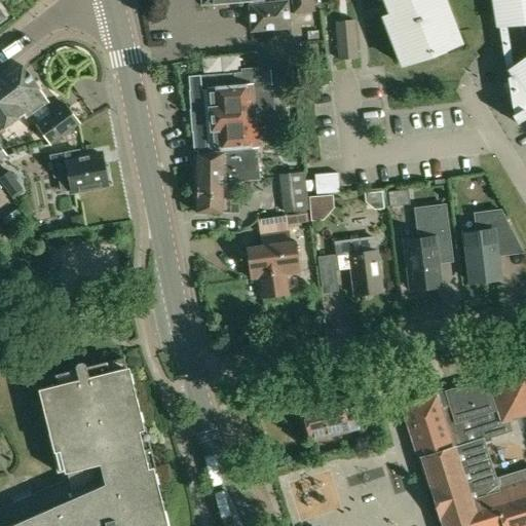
[(201,0),(202,5),(218,4),(249,2),(251,32),(290,28),(288,1),(264,4),(263,0),(201,0)]
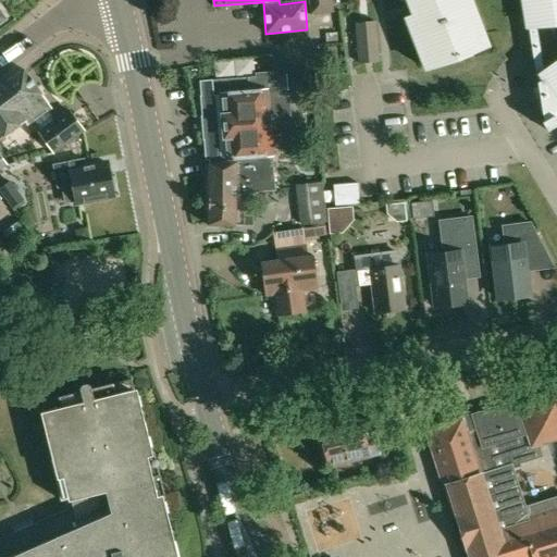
[(331,0),(309,0),(311,15),(333,14),(331,0)]
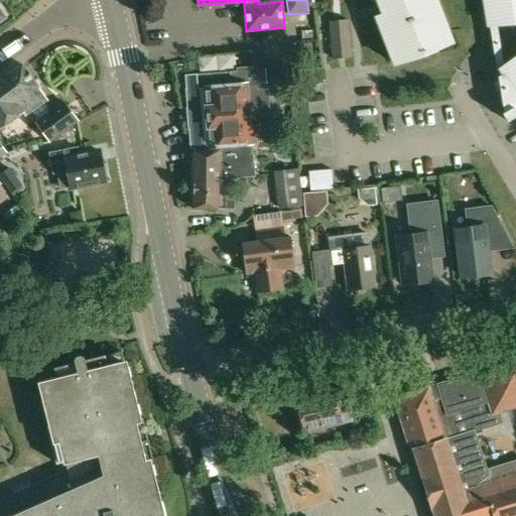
[(378,0),(383,14),(376,17),(387,45),(395,42),(402,59),(393,62),(394,65),(438,47),(436,40),(449,35),(436,0),(378,0)]
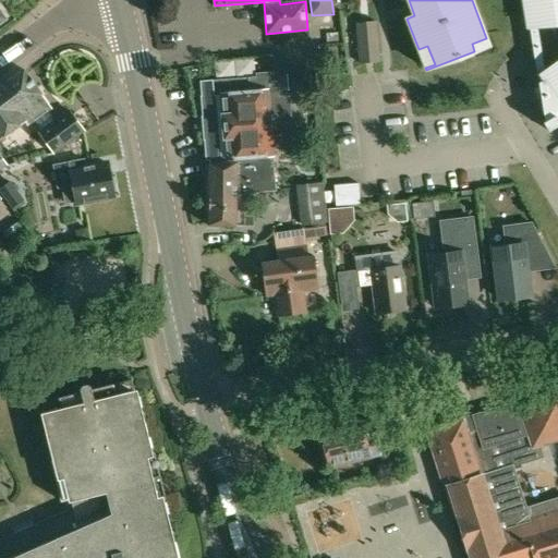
[(557,0),(522,0),(528,27),(557,22),(557,0)]
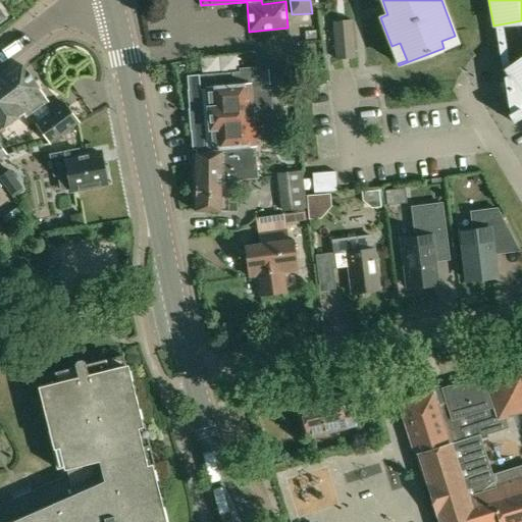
[(352,20),(333,22),(336,59),(355,58),(352,20)]
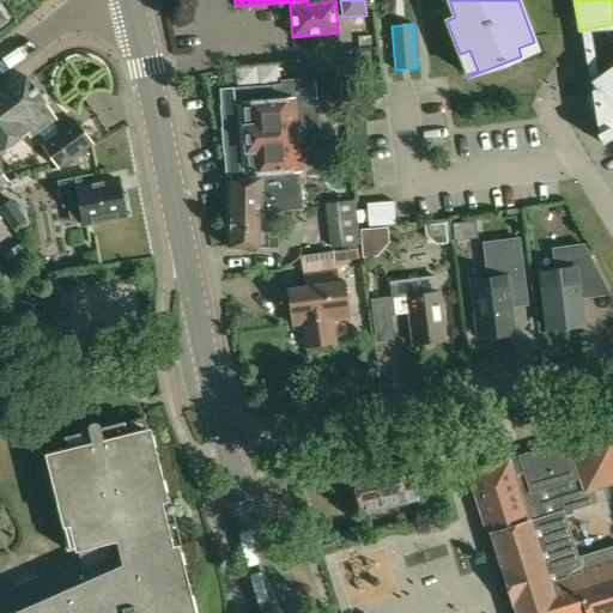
[(599,85),(590,91),(598,134),(596,134),(602,144),(612,137),(612,70),(595,80),(599,85)]
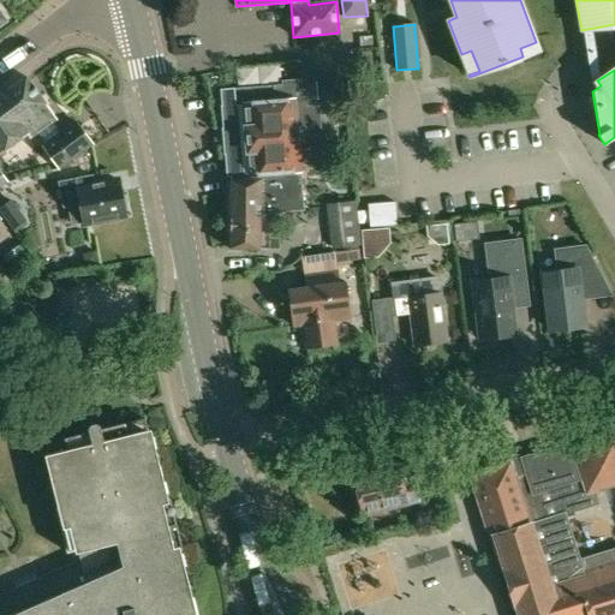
[(27,78),(0,96),(0,151),(29,131),(33,136),(55,119),(27,78)]
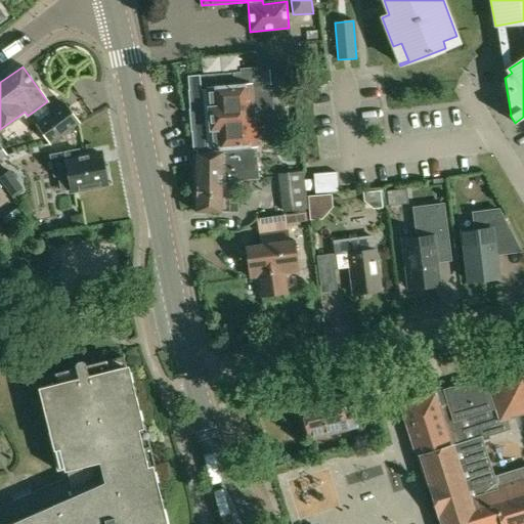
[(241,74),(199,77),(200,92),(209,91),(211,110),(209,110),(211,131),(212,131),(214,149),(218,148),(222,148),(222,153),(224,170),(258,169),(256,145),(255,128),(274,127),(270,85),(269,85),(268,72),(260,73),(260,68),(241,70),(241,74)]
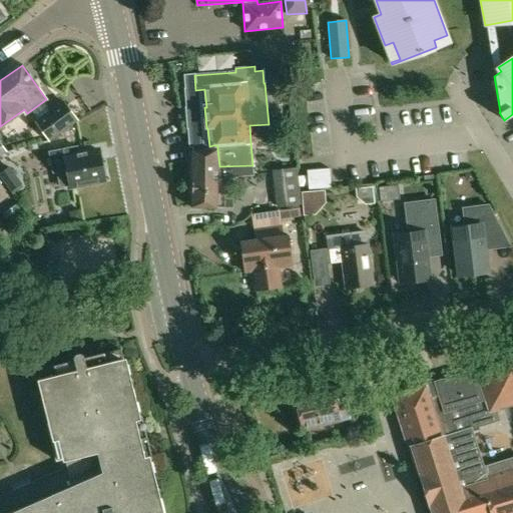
[(63,102),(36,122),(49,140),(77,120),(63,102)]
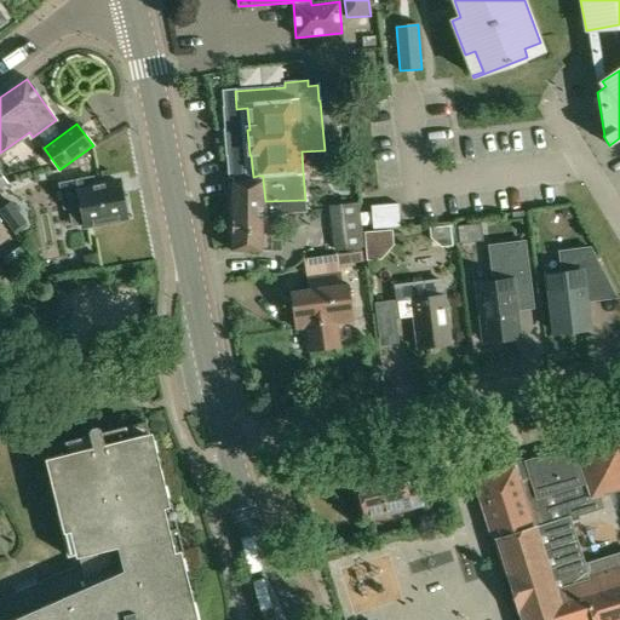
[(93,178),(61,185),(65,208),(70,207),(74,229),(126,218),(125,213),(126,211),(125,200),(121,197),(119,182),(95,187),(93,178)]
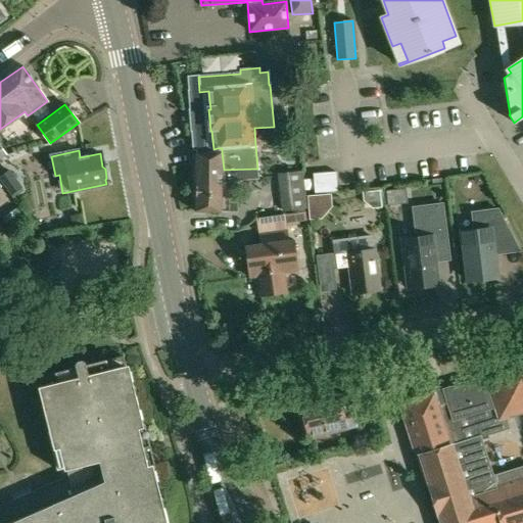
[(194,157),(194,182),(196,182),(195,210),(236,211),(237,180),(258,180),(257,169),(224,170),(222,152),(197,154),(197,158),(194,157)]
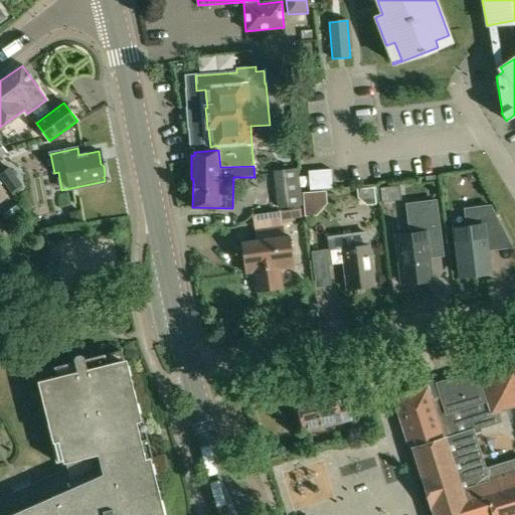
[(299,166),(274,167),(274,176),(276,176),(276,178),(279,203),(279,207),(300,206),(300,201),(298,178),(298,177),(299,176),(299,166)]
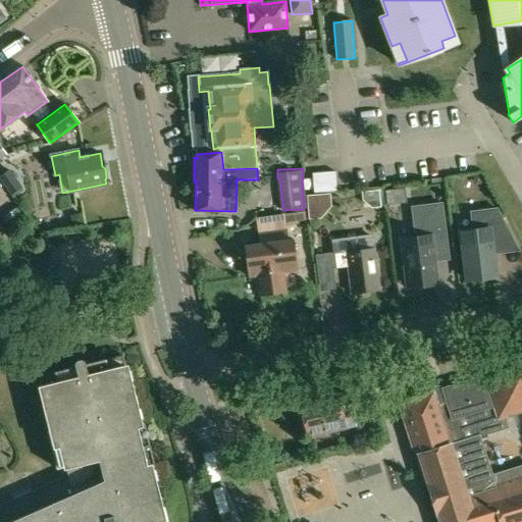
[(9,170),(0,177),(11,194),(21,187),(9,170)]
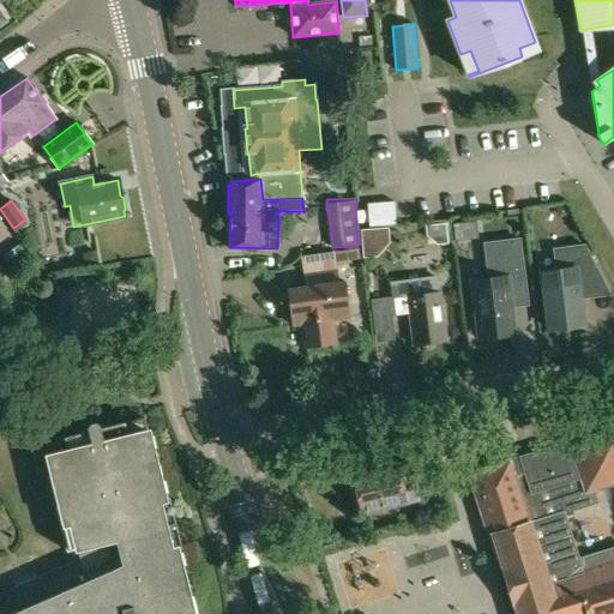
[(393,203),(367,204),(369,229),(389,228),(395,228),(393,203)]
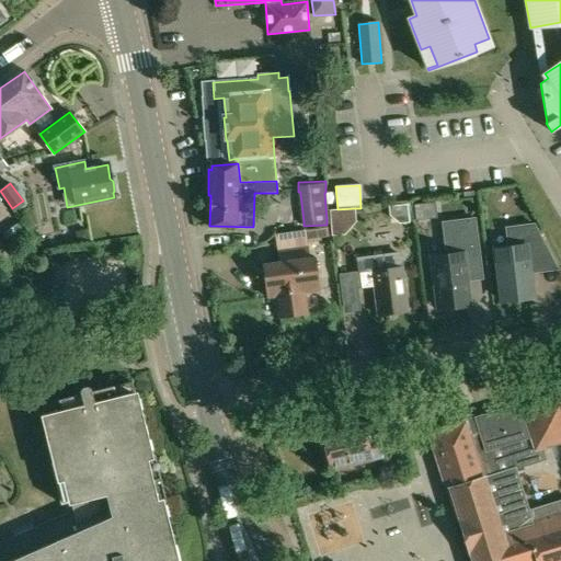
[(519,189),(511,190),(512,198),(521,197),(519,189)]
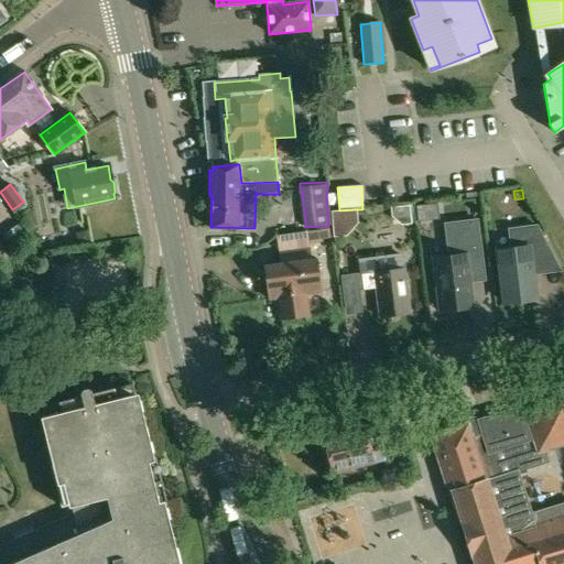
[(409,207),(391,208),(392,217),(403,226),(411,225),(409,207)]
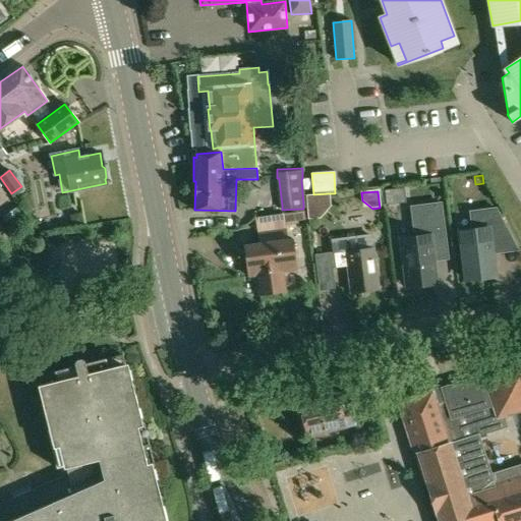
[(313,194),(306,195),(307,219),(320,218),(330,206),(330,193),(313,194)]
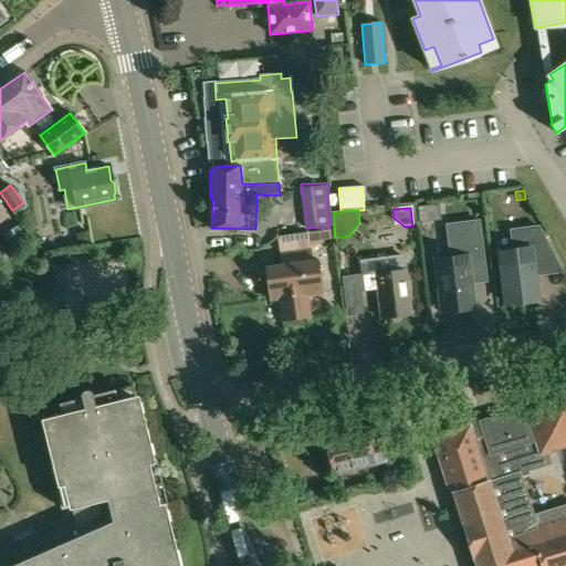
[(450,259),(436,261),(442,311),(473,307),(469,275),(485,273),(479,221),(447,226),(450,259)]
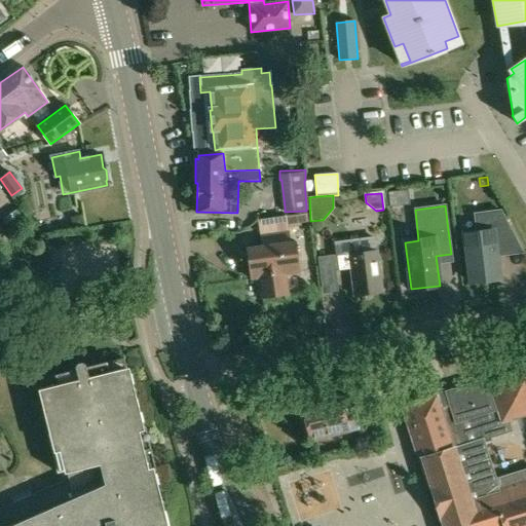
[(477,233),(464,235),(471,282),(498,278),(495,249),(518,246),(500,211),(499,211),(475,214),(477,233)]
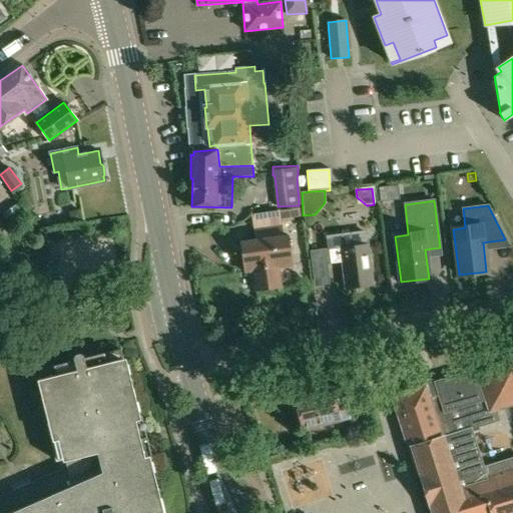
[(300,206),(250,212),(252,228),(282,224),(282,219),(302,217),(300,206)]
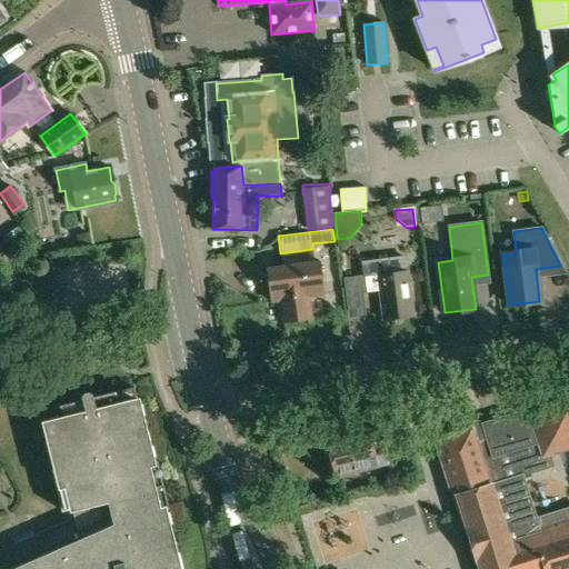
[(87,232),(80,235),(82,246),(89,245),(87,232)]
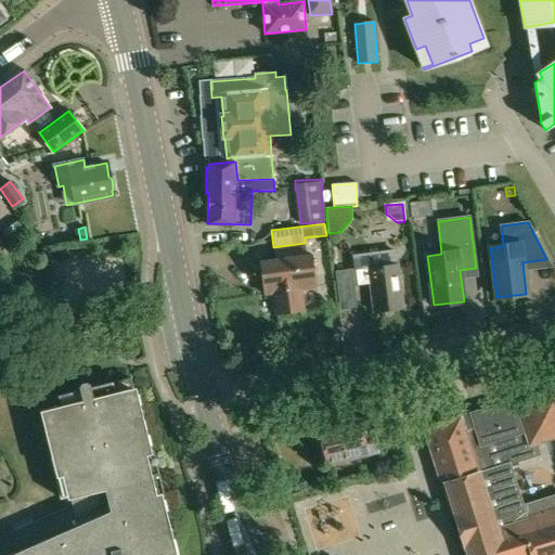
[(274,258),(260,260),(263,295),(273,294),(275,314),(304,311),(301,289),(317,287),(310,254),(307,255),(305,243),(273,247),(274,258)]
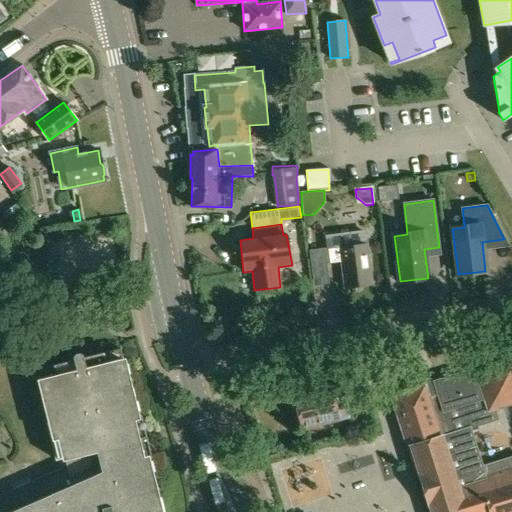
[(367,244),(328,249),(330,264),(341,262),(345,288),(372,285),(367,244)]
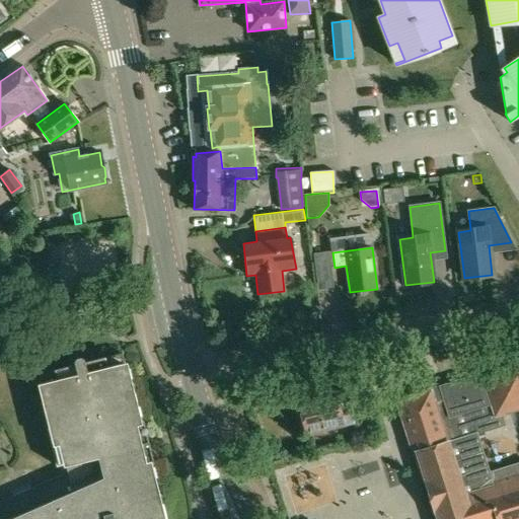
[(518,279),(518,251),(501,252),(501,280),(518,279)]
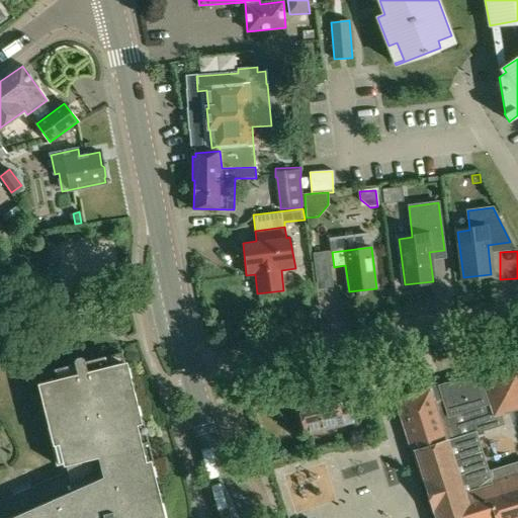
[(314,253),(316,269),(330,267),(328,252),(314,253)]
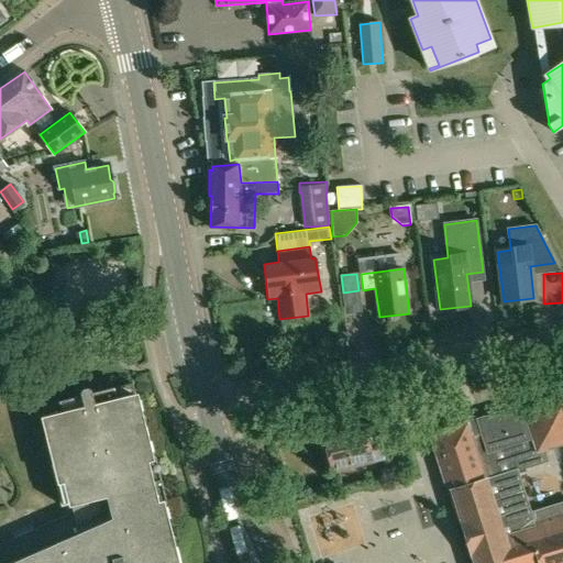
[(300,348),(289,348),(290,368),(301,368),(300,348)]
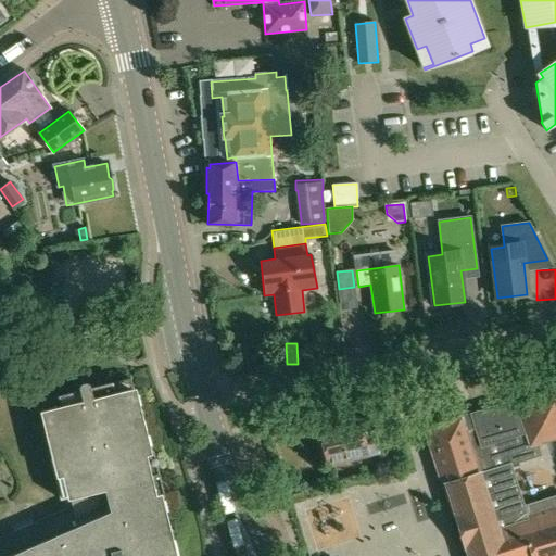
[(0,555),(175,555),(172,539),(173,539),(173,538),(174,538),(174,536),(174,535),(175,535),(175,534),(175,533),(174,533),(174,532),(174,531),(173,531),(173,530),(172,530),(172,529),(171,529),(169,529),(168,529),(161,497),(165,496),(154,451),(150,452),(142,420),(143,419),(144,419),(144,418),(144,417),(144,416),(146,416),(144,415),(144,414),(144,413),(143,412),(142,411),(141,411),(140,411),(139,411),(131,378),(91,388),(91,384),(87,382),(83,383),(79,388),(80,391),(41,401),(49,432),(48,432),(48,433),(47,433),(47,434),(46,436),(46,437),(46,438),(46,439),(46,440),(47,440),(47,441),(48,441),(48,442),(49,442),(50,442),(50,443),(51,443),(59,474),(54,475),(61,500),(65,498),(67,508),(0,538),(0,555)]
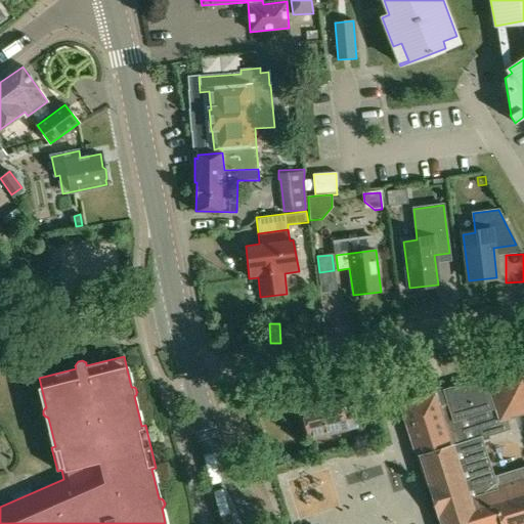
[(435,393),(399,404),(418,463),(422,461),(441,523),(523,523),(523,478),(497,486),(482,439),(510,430),(507,419),(523,412),(523,370),(487,383),(488,385),(484,386),(482,379),(444,390),(444,392),(436,394),(435,393)]
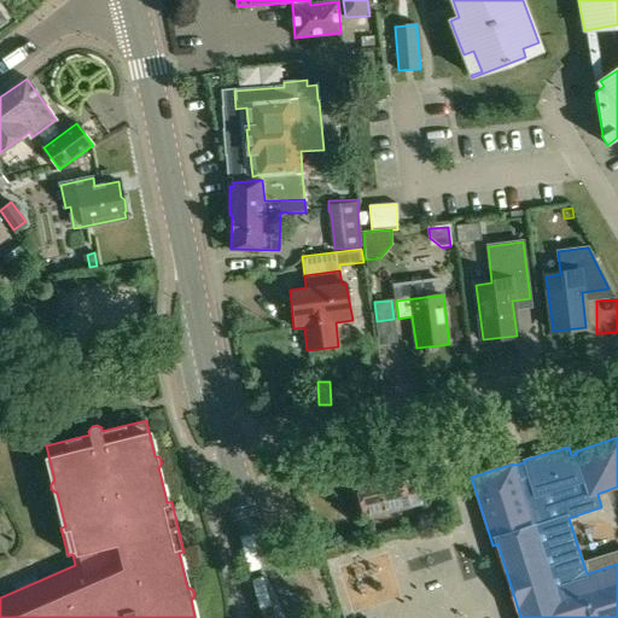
[(430,460),(398,466),(406,495),(418,491),(419,497),(438,493),(430,460)]
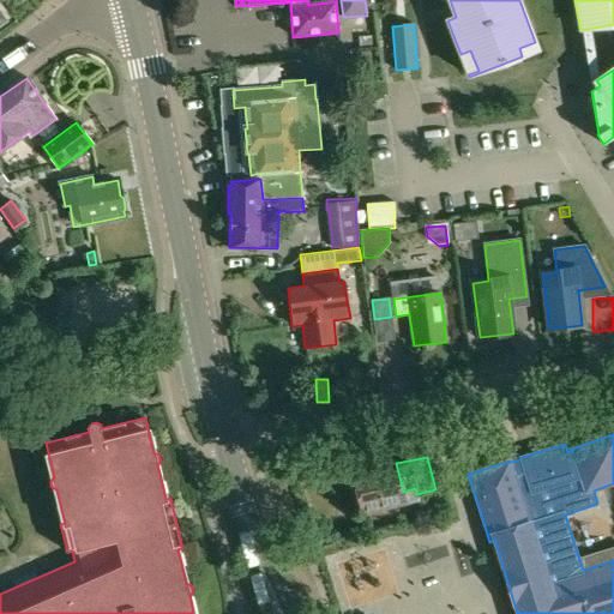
[(396,463),(353,474),(362,515),(407,504),(403,492),(396,463)]
